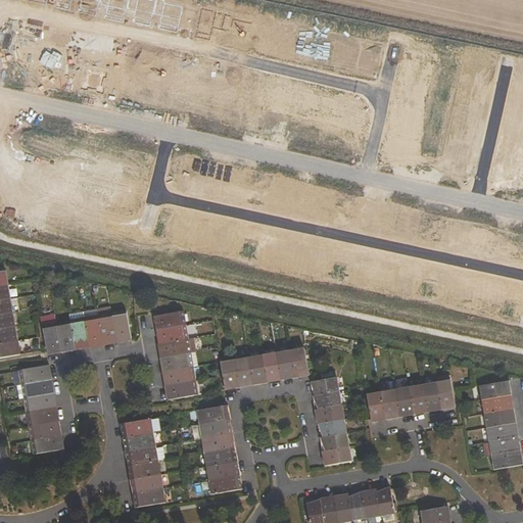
[(0,300),(10,299),(7,285),(0,286),(0,300)]
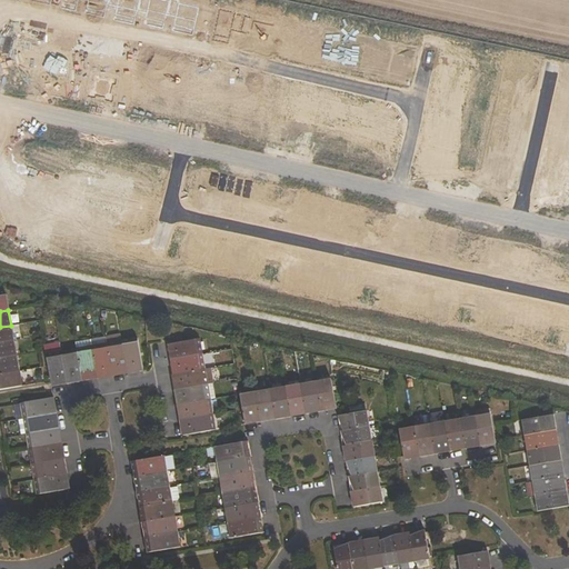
[(11,326),(0,327),(0,342),(13,341),(11,326)]
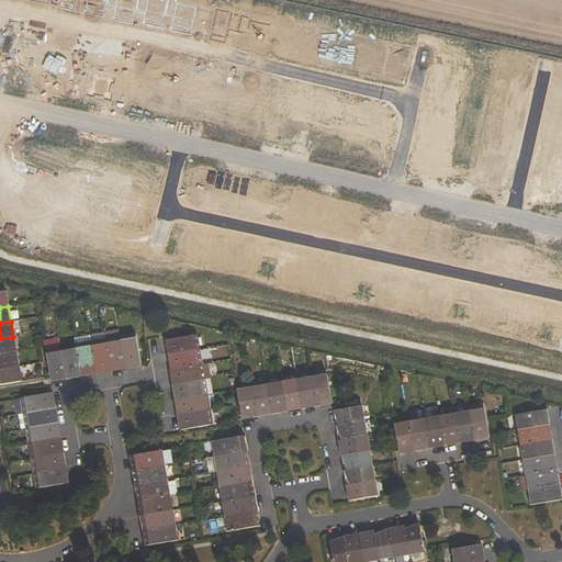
[(107,339),(121,337),(120,330),(105,333),(107,339)]
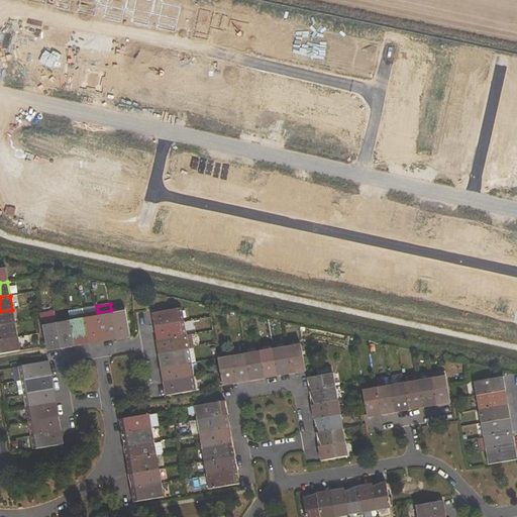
[(84,315),(98,312),(97,306),(83,309),(84,315)]
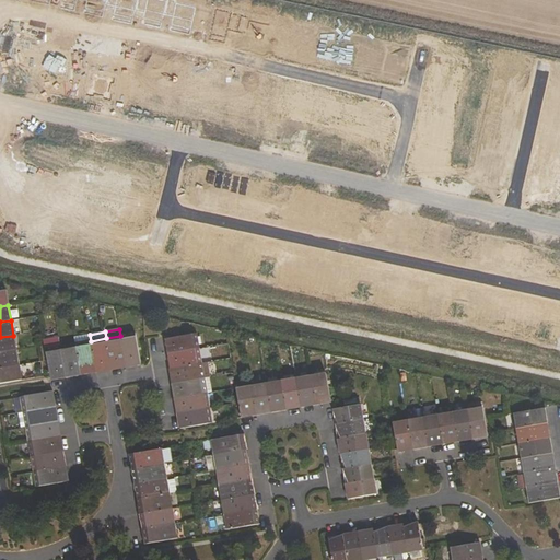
[(136,363),(141,363),(136,333),(120,336),(126,365),(126,368),(136,365),(136,363)]
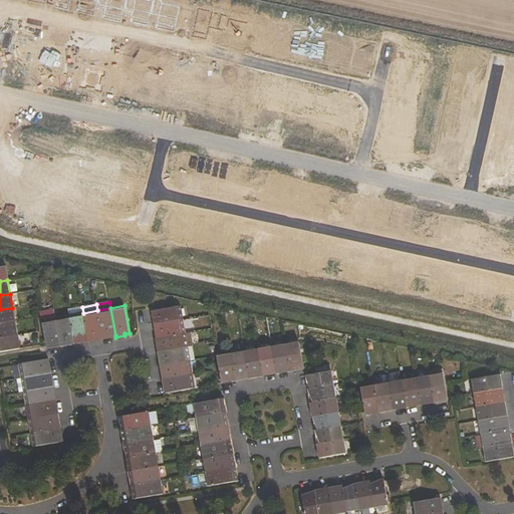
[(155,319),(156,324),(183,319),(181,306),(154,310),(151,311),(153,319),(155,319)]
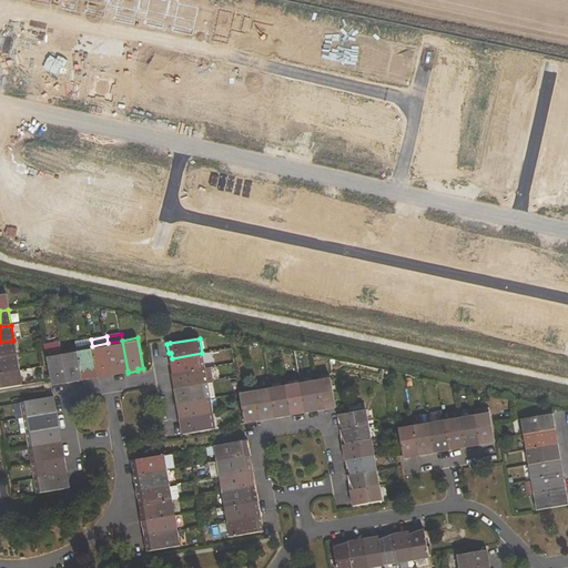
[(0,358),(17,356),(13,341),(0,342),(0,358)]
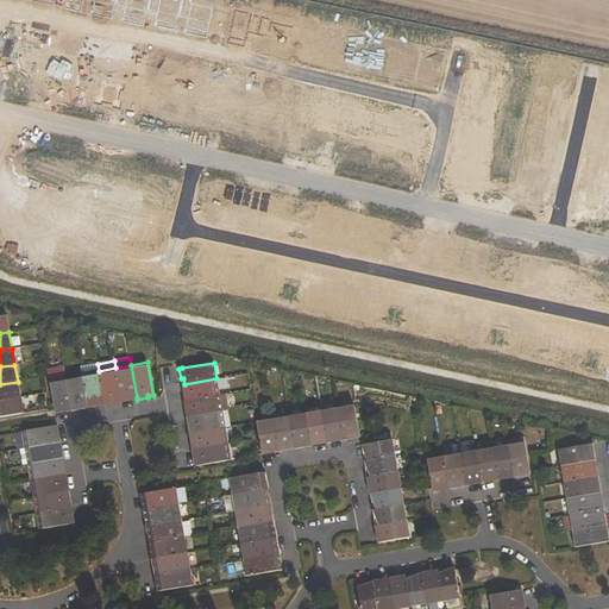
[(131,365),(115,368),(121,400),(121,402),(132,401),(131,399),(137,397),(131,365)]
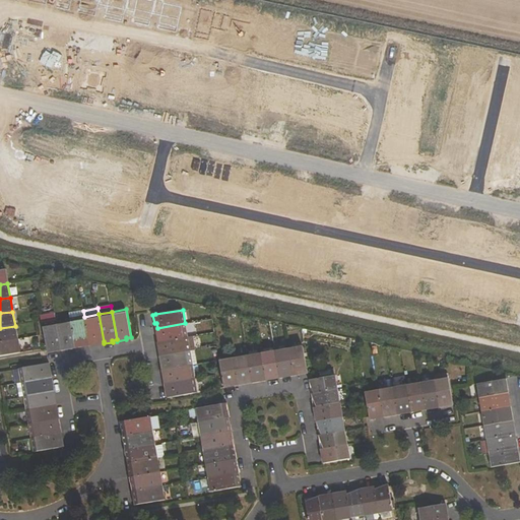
[(43,324),(56,321),(55,313),(41,316),(43,324)]
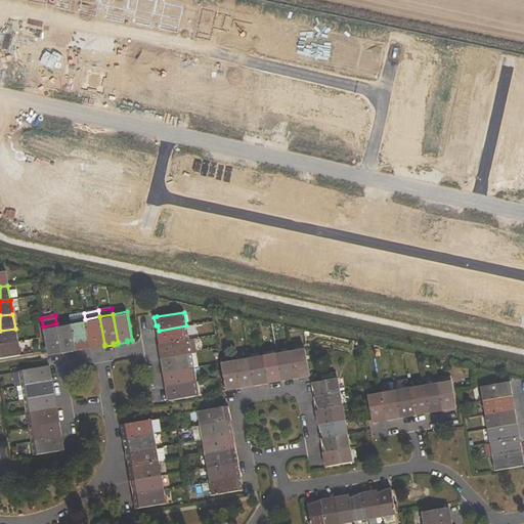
[(98,345),(104,344),(99,316),(85,319),(89,347),(90,349),(99,347),(98,345)]
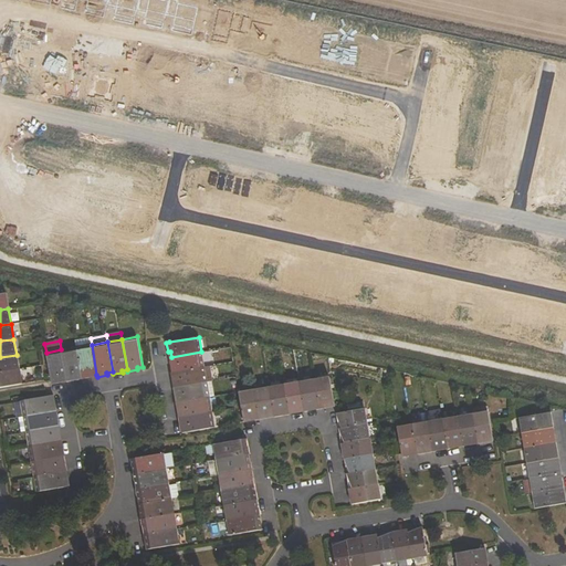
[(92,345),(76,347),(81,377),(82,379),(92,378),(92,376),(96,375),(92,345)]
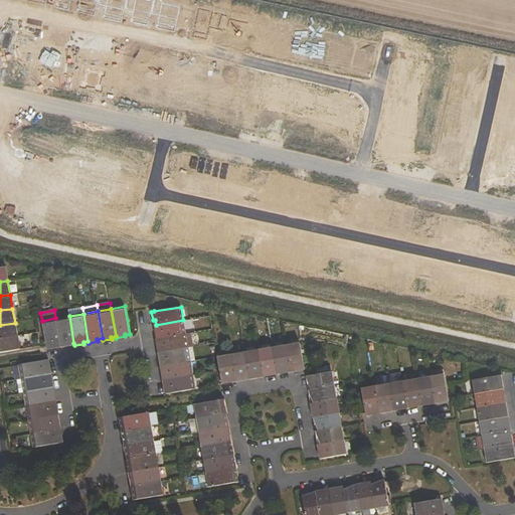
[(68,344),(73,343),(69,316),(55,318),(60,346),(60,348),(69,346),(68,344)]
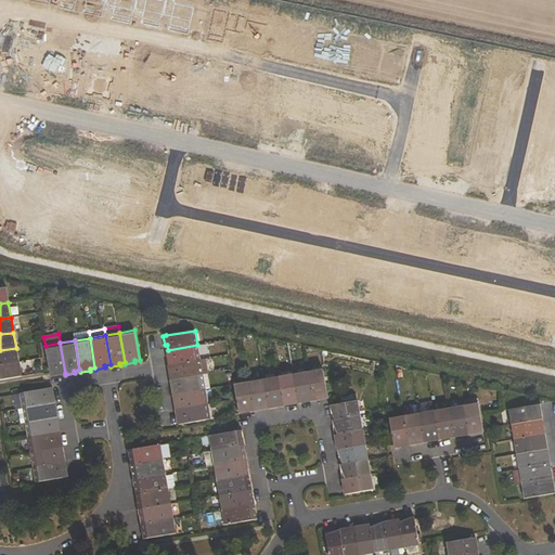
[(65,373),(60,343),(46,346),(50,374),(51,377),(60,376),(60,374),(65,373)]
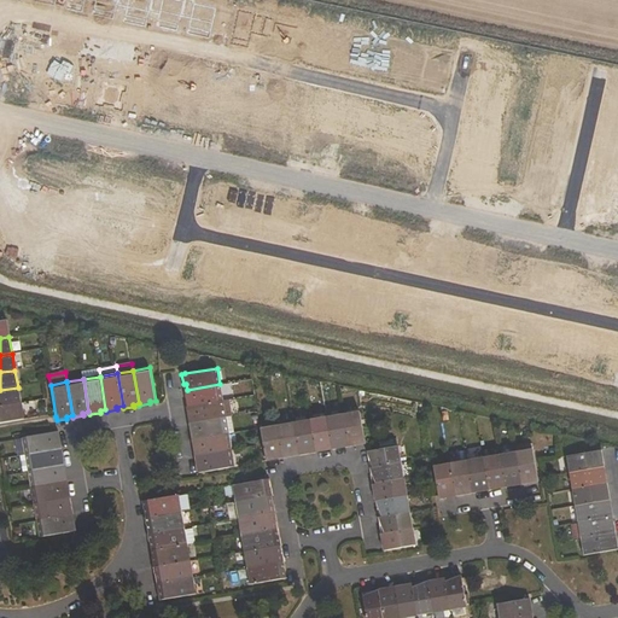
[(188,401),(190,406),(222,401),(220,384),(187,390),(185,390),(186,401),(188,401)]
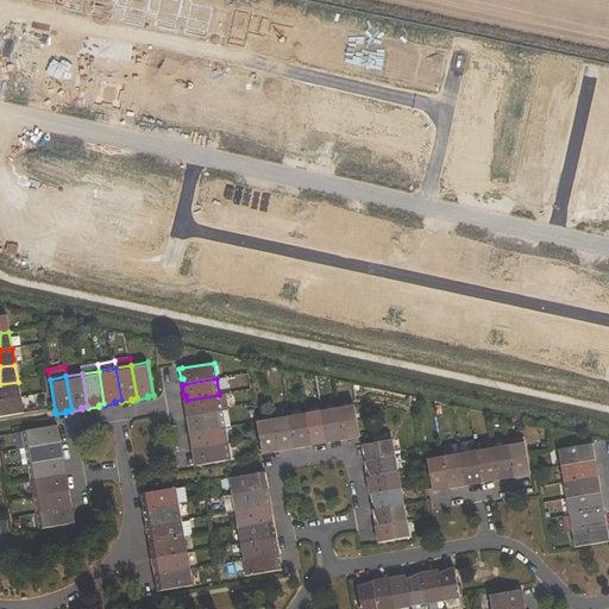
[(18,382),(0,384),(0,400),(20,397),(18,382)]
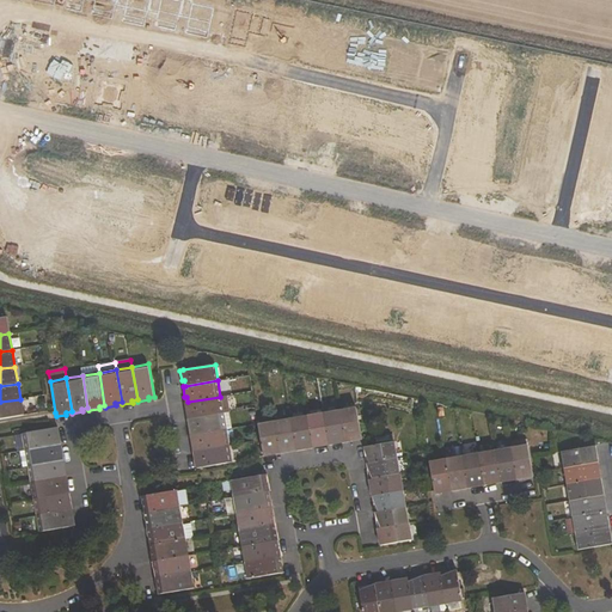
[(222,414),(220,397),(188,402),(185,403),(187,412),(189,412),(190,418),(222,414)]
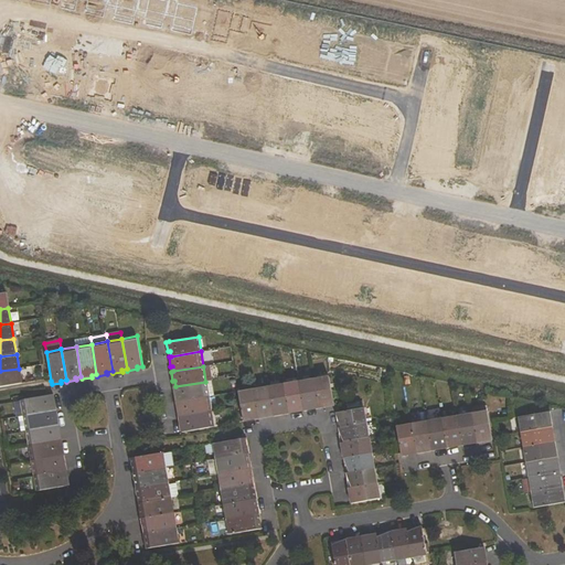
[(0,386),(21,384),(19,369),(0,371),(0,386)]
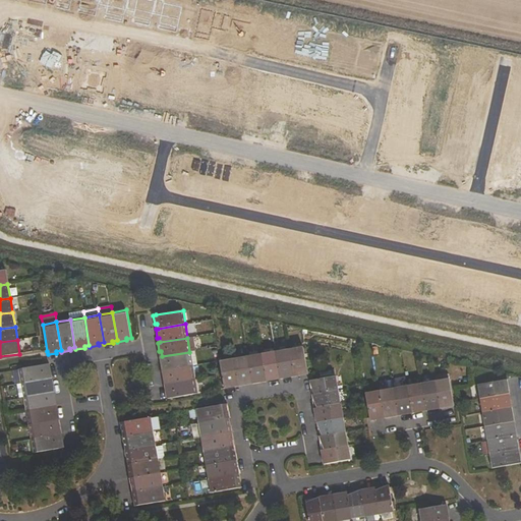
[(307,370),(303,348),(290,351),(294,373),(294,377),(301,375),(301,373),(307,370)]
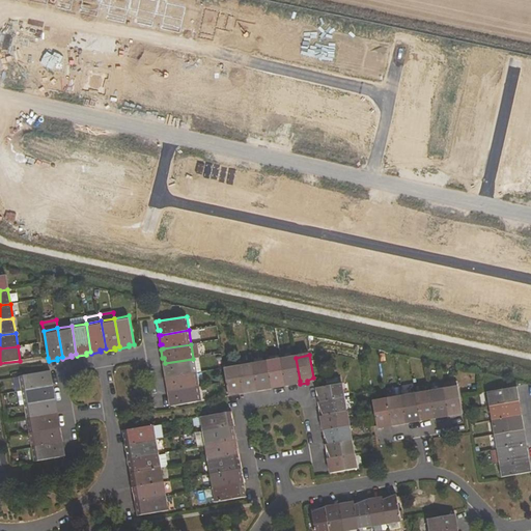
[(296,358),(281,360),(285,383),(285,386),(294,385),(292,384),(300,381),(296,358)]
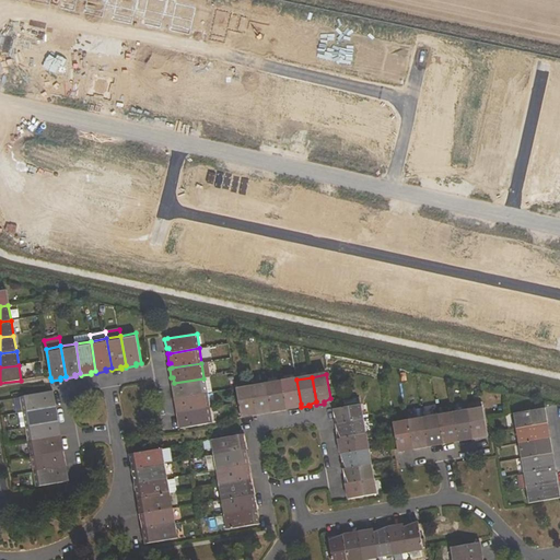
[(176,393),(177,398),(207,394),(203,378),(174,383),(172,384),(174,394),(176,393)]
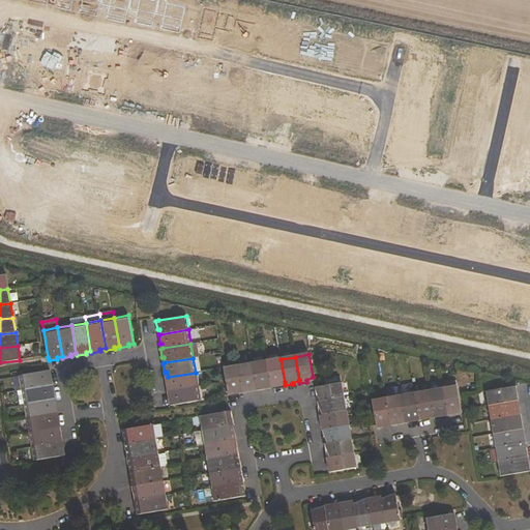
[(281,359),(266,361),(270,384),(270,388),(285,382),(281,359)]
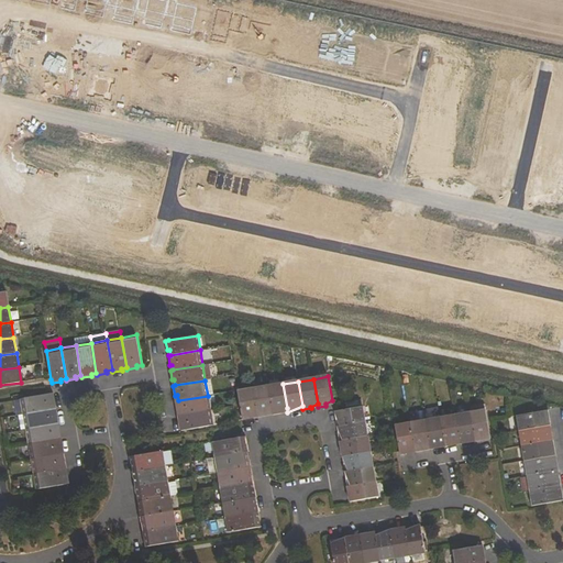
[(283,384),(267,387),(272,411),(273,415),(280,414),(280,411),(287,408),(283,384)]
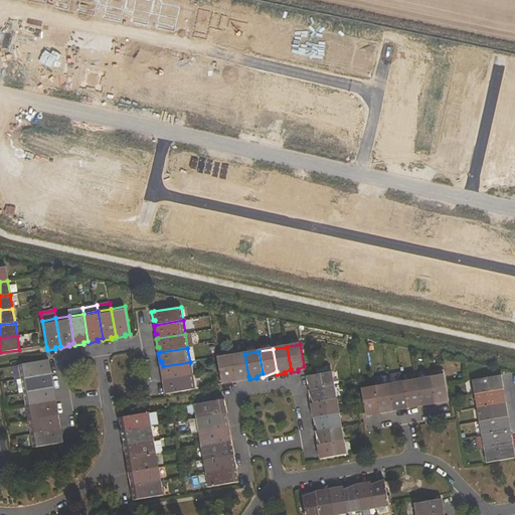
[(244,354),(231,356),(234,378),(235,382),(242,380),(242,379),(248,376),(244,354)]
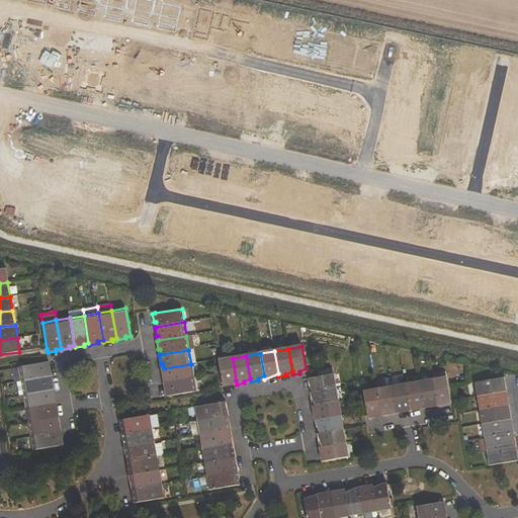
[(223,383),(223,386),(228,385),(228,384),(236,380),(233,358),(219,360),(223,383)]
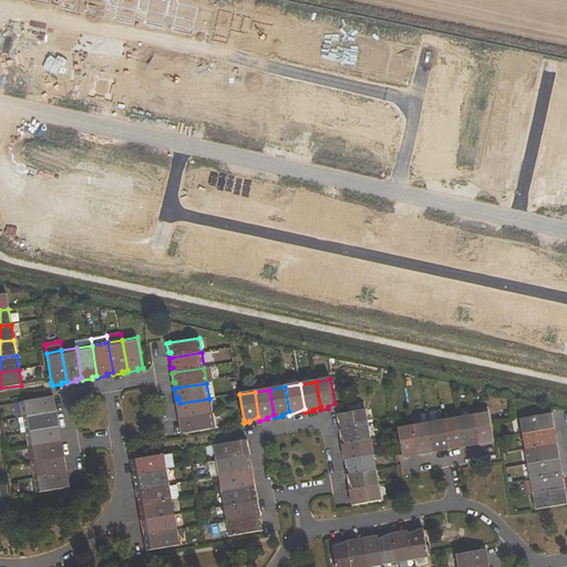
[(21,402),(23,416),(54,412),(55,411),(54,402),(52,402),(51,397),(21,402)]
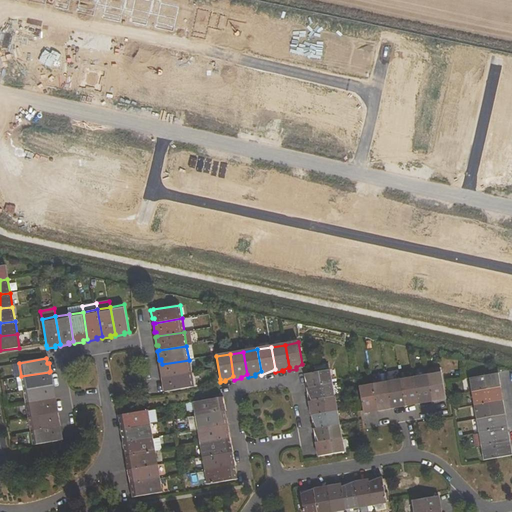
[(191,373),(189,360),(162,364),(160,365),(161,373),(163,373),(164,378),(191,373)]
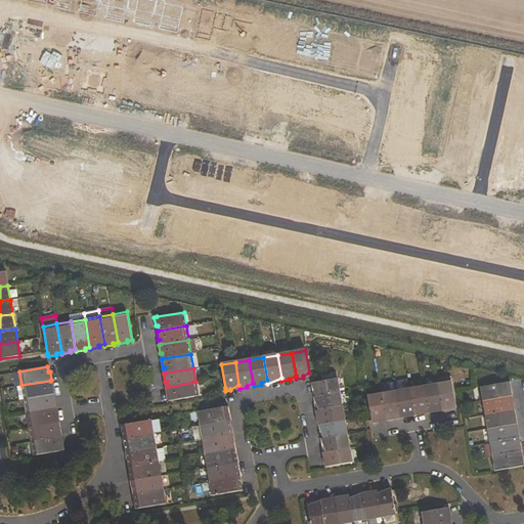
[(314,390),(316,397),(339,393),(337,379),(313,382),(310,383),(312,390),(314,390)]
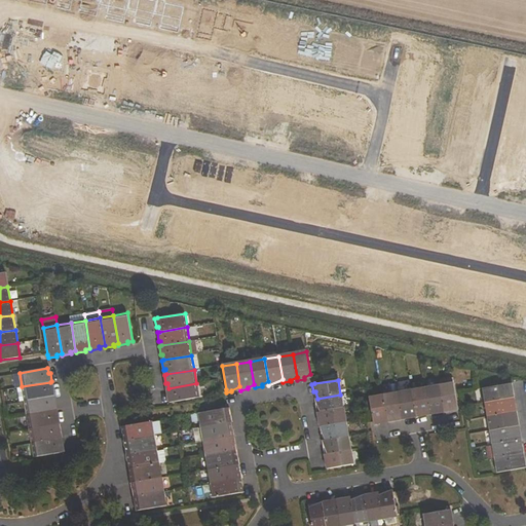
[(22,386),(25,401),(52,396),(54,396),(52,386),(51,387),(50,382),(22,386)]
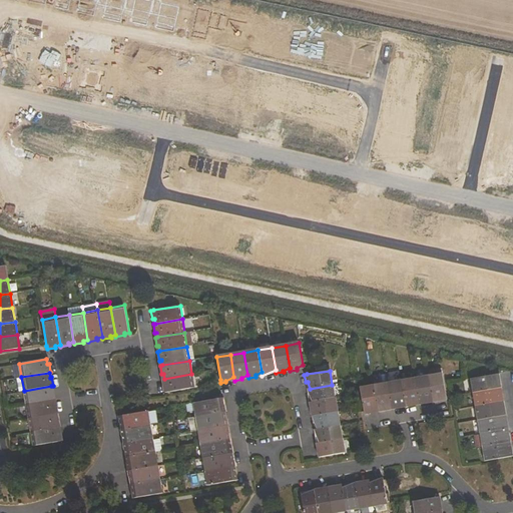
[(166,387),(166,392),(194,388),(191,374),(164,379),(162,379),(164,388),(166,387)]
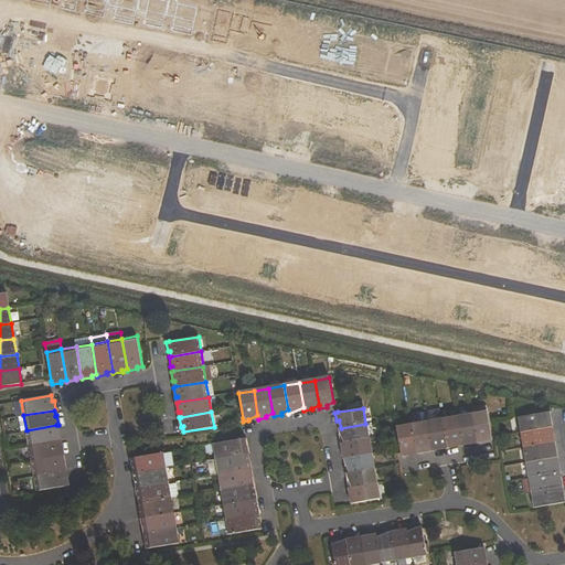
[(520,417),(522,432),(547,427),(552,426),(551,418),(546,419),(545,412),(520,417)]
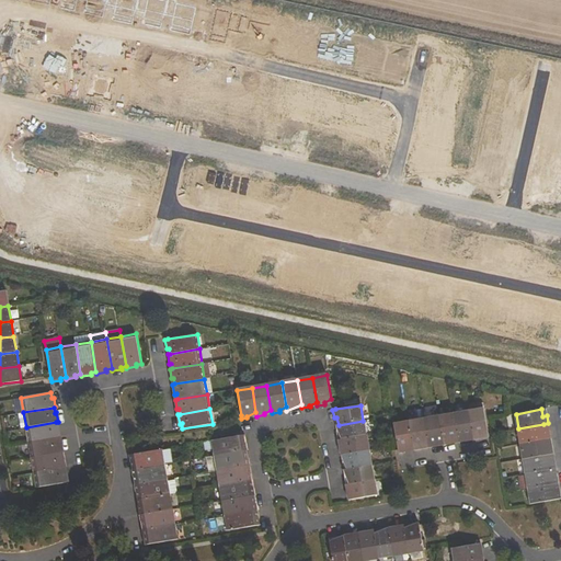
[(483,410),(469,412),(472,436),(473,439),(488,434),(483,410)]
